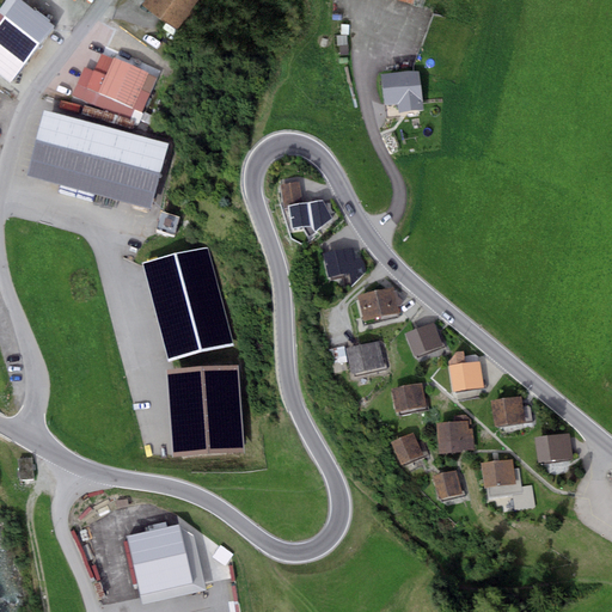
[(146,0),(145,4),(177,26),(195,0),(146,0)]
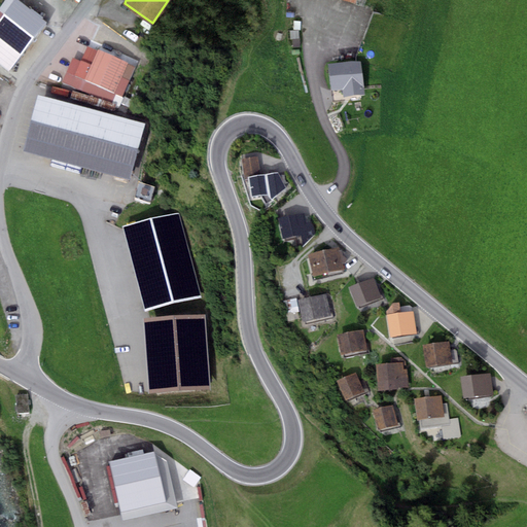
[(46,25),(18,1),(0,23),(0,66),(8,72),(46,25)]
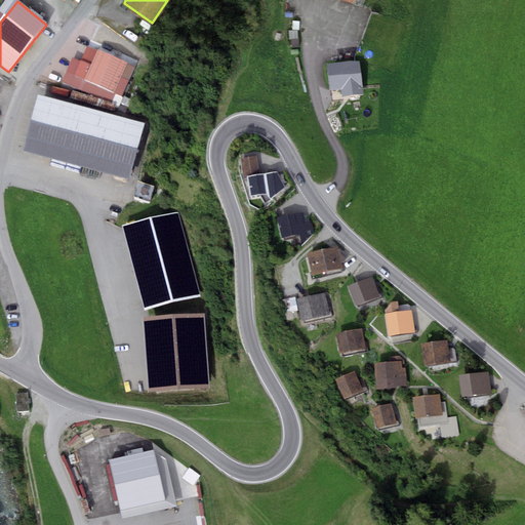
[(135,71),(88,49),(77,75),(69,72),(63,83),(112,106),(115,97),(122,101),(135,71)]
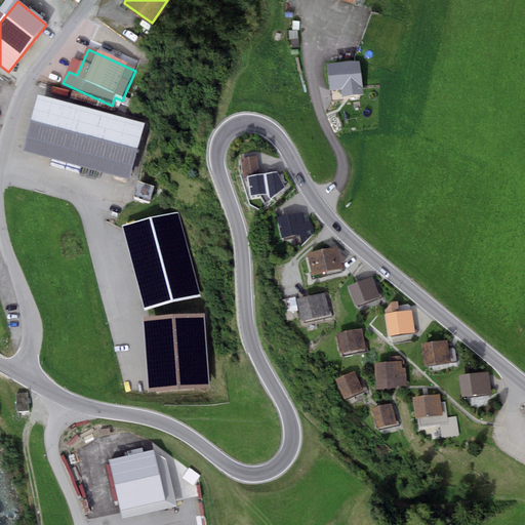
[(359,66),(327,70),(331,104),(364,98),(359,66)]
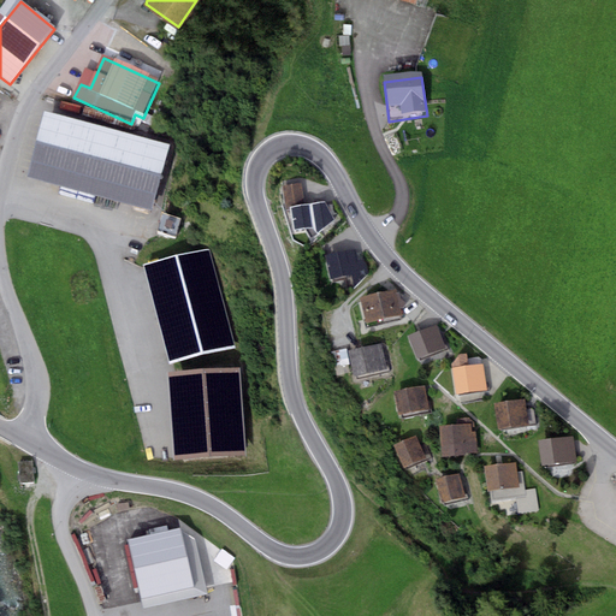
[(169,152),(47,119),(30,183),(150,217),(169,152)]
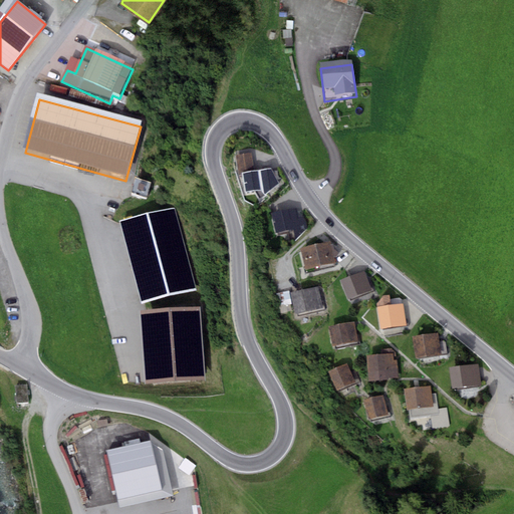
[(242,173),(254,171),(251,153),(235,156),(238,174),(242,173)]
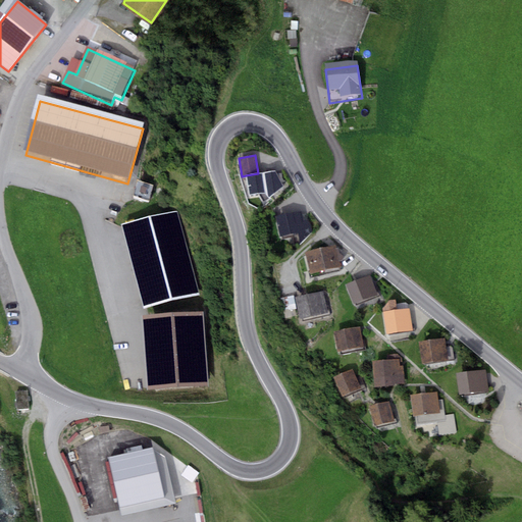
[(258,173),(246,175),(249,196),(271,193),(272,198),(280,195),(276,175),(268,174),(268,172),(258,173)]
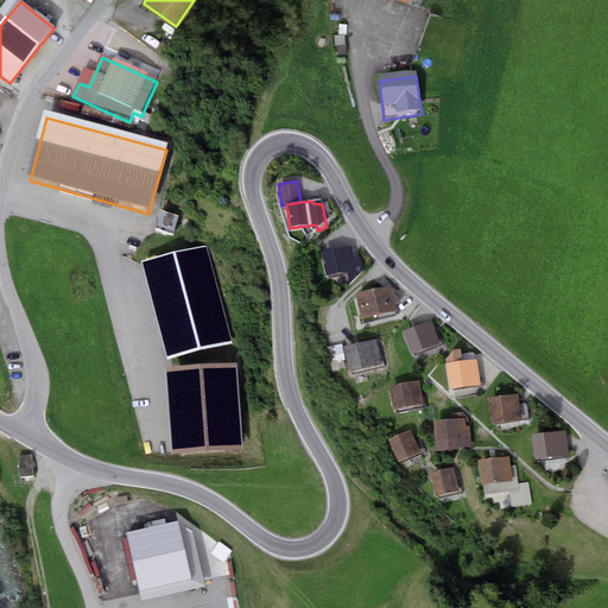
[(160,219),(157,235),(175,239),(178,222),(160,219)]
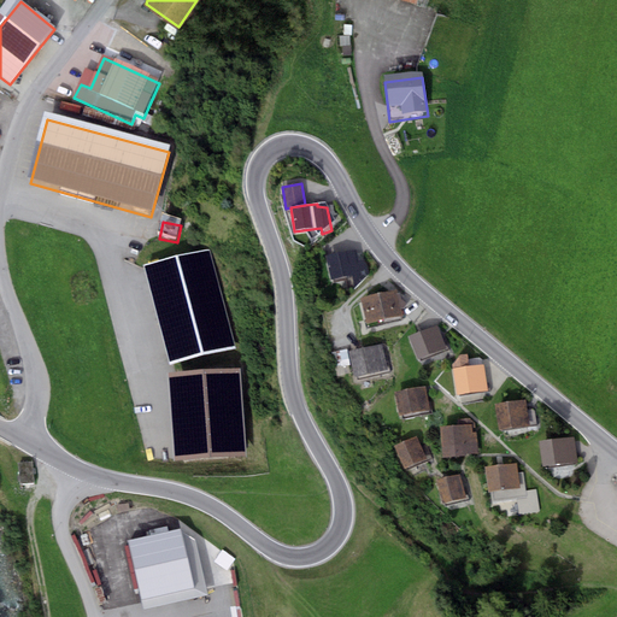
[(205,251),(145,268),(171,365),(231,350),(205,251)]
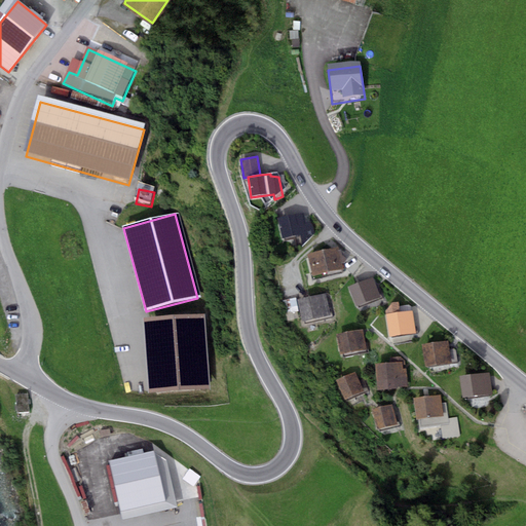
[(303,214),(277,219),(282,237),(300,233),(302,246),(314,234),(311,221),(305,222),(303,214)]
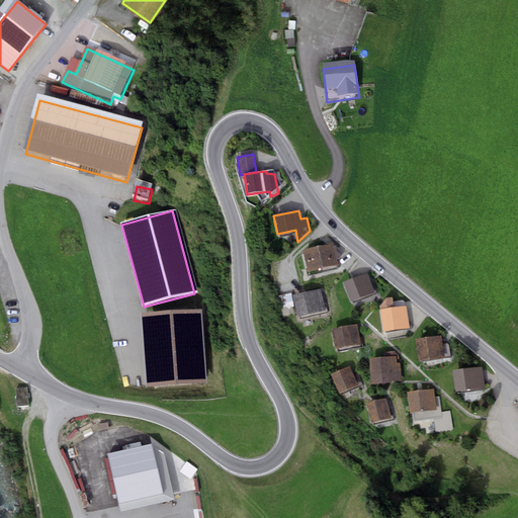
[(333,244),(303,250),(308,272),(338,266),(337,259),(339,258),(342,255),(340,254),(341,253),(336,250),(335,247),(333,247),(333,244)]
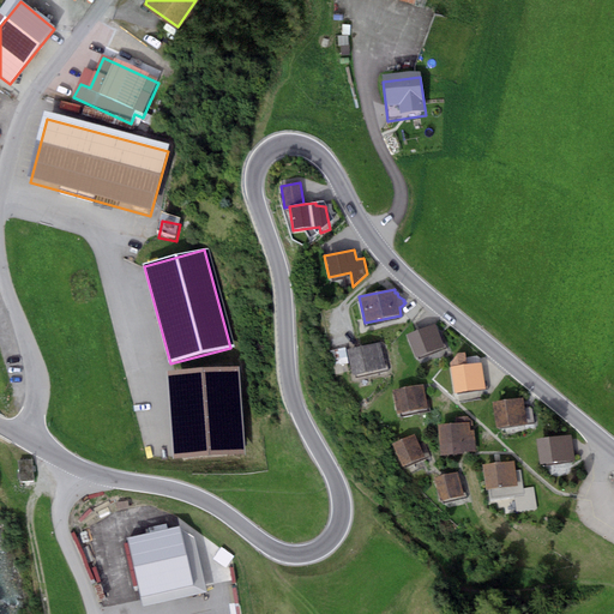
[(435,324),(407,335),(415,357),(444,347),(435,324)]
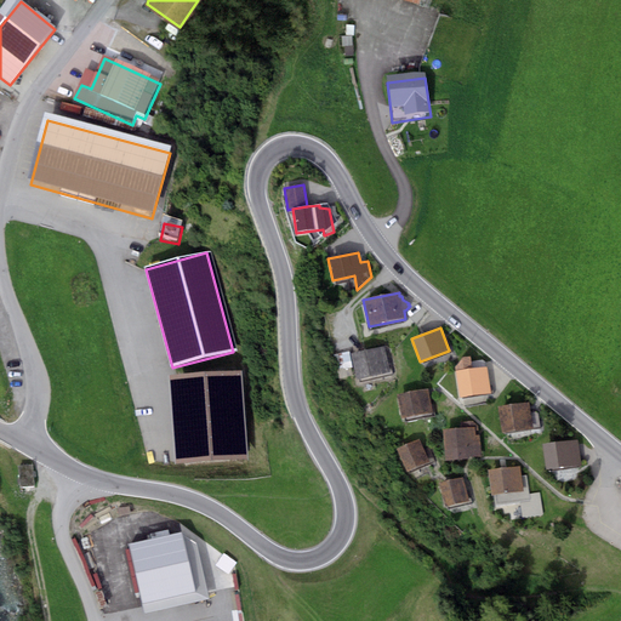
[(385,346),(352,353),(358,381),(391,374),(385,346)]
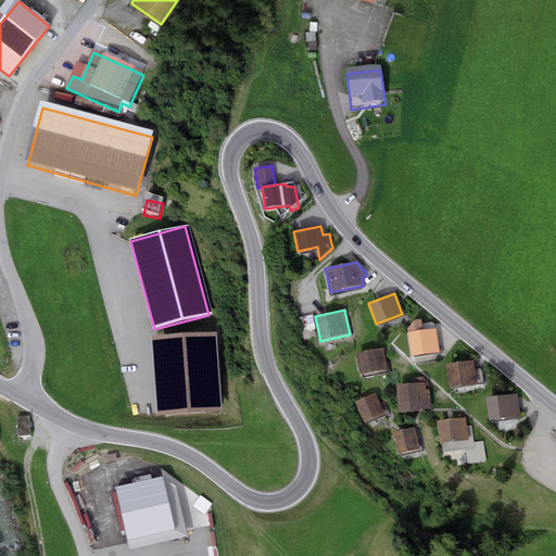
[(312,315),(300,317),(302,328),(308,330),(316,329),(312,315)]
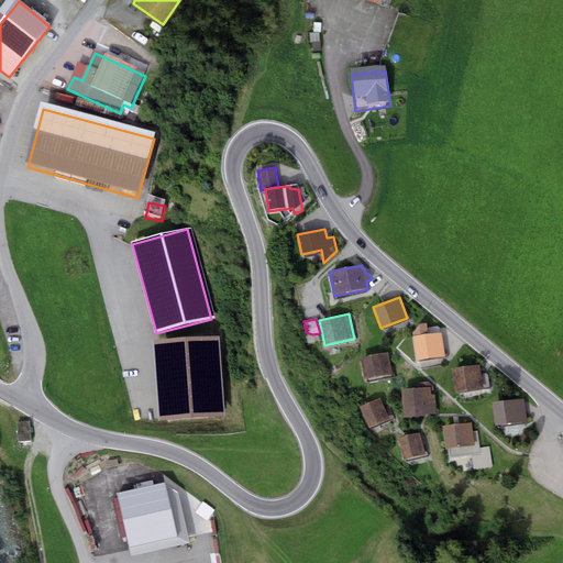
[(420,323),(412,333),(417,361),(444,356),(441,331),(440,331),(428,332),(428,327),(427,322),(420,323)]
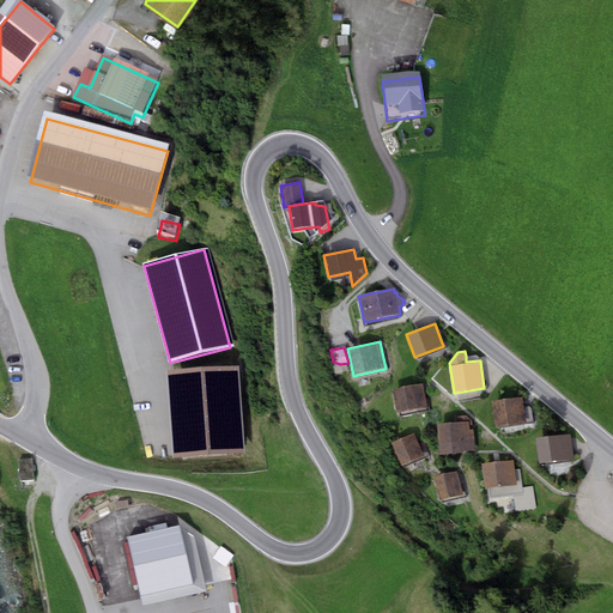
[(237,365),(168,370),(174,453),(243,447),(237,365)]
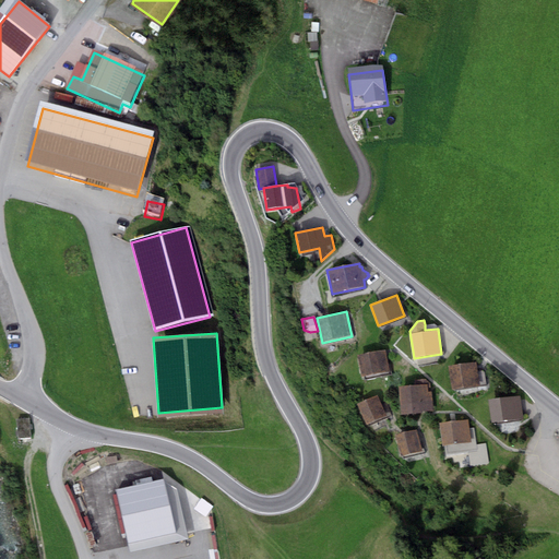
[(385,349),(358,356),(363,377),(391,371),(385,349)]
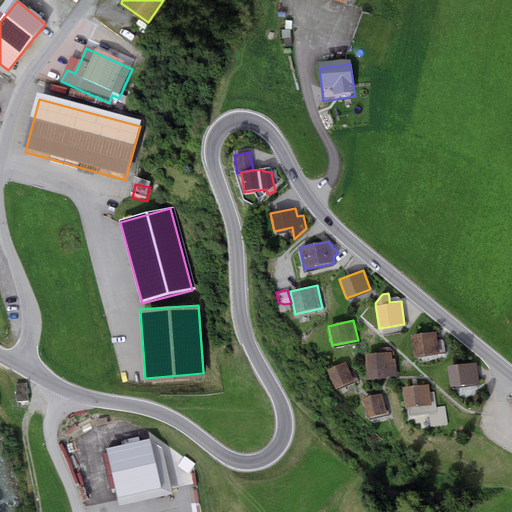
[(436,332),(411,335),(414,356),(439,353),(436,332)]
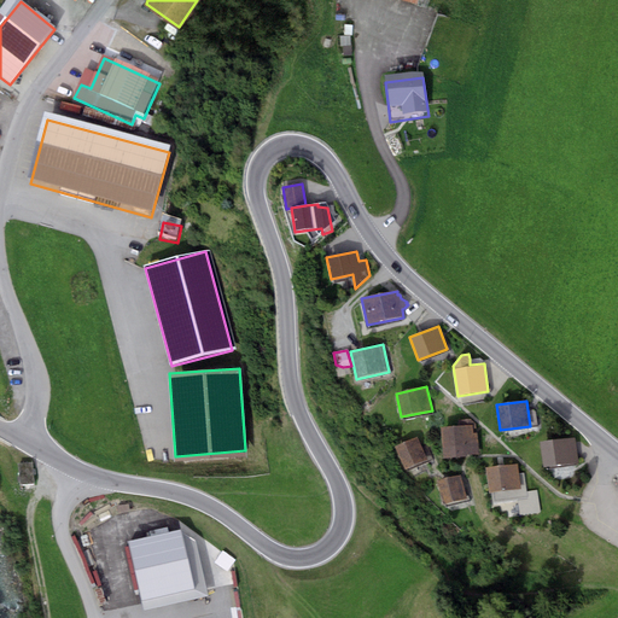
[(459,426),(442,427),(444,458),(479,455),(477,425),(471,419),(459,420),(459,426)]
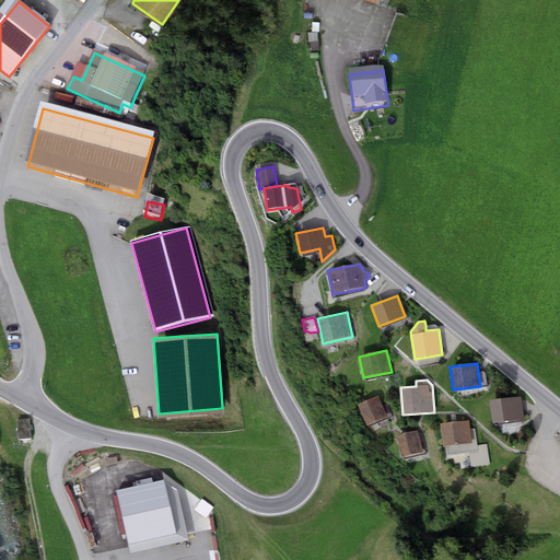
[(377,397),(358,405),(366,427),(386,419),(377,397)]
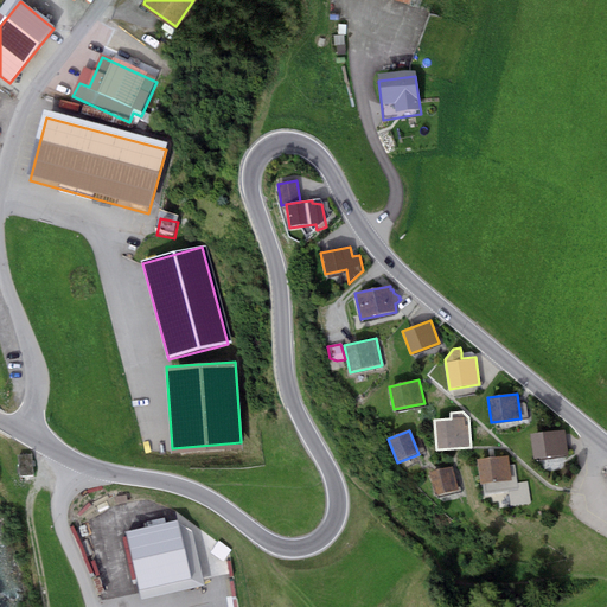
[(566,430),(531,434),(534,459),(568,455),(566,430)]
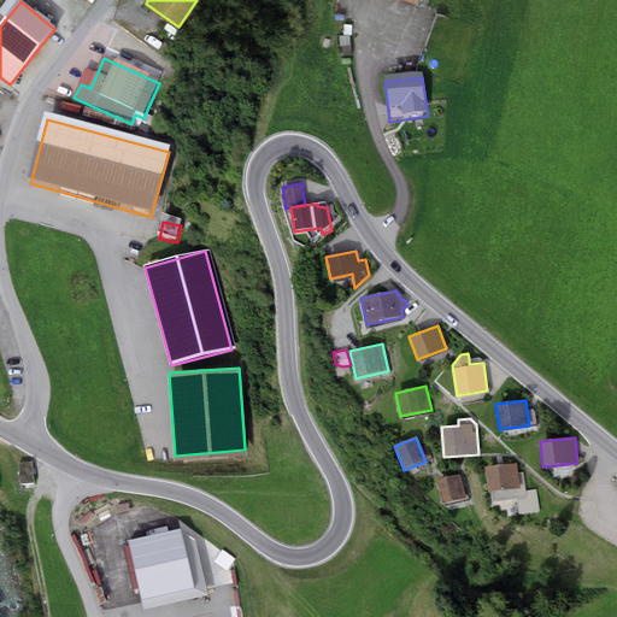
[(31,462),(19,463),(22,485),(34,483),(31,462)]
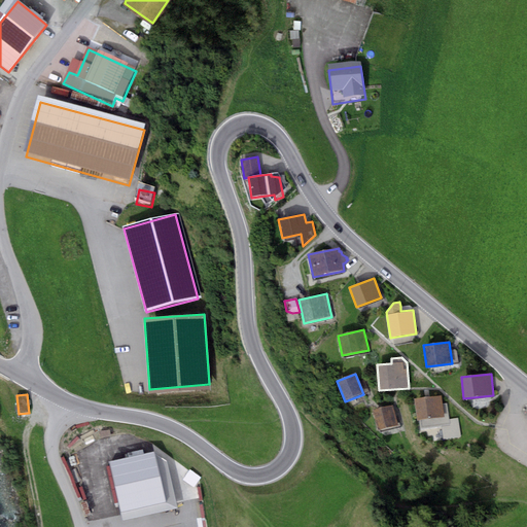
[(441,396),(415,399),(418,419),(420,419),(422,428),(442,425),(443,440),(461,437),(459,417),(450,418),(448,402),(442,403),(441,396)]
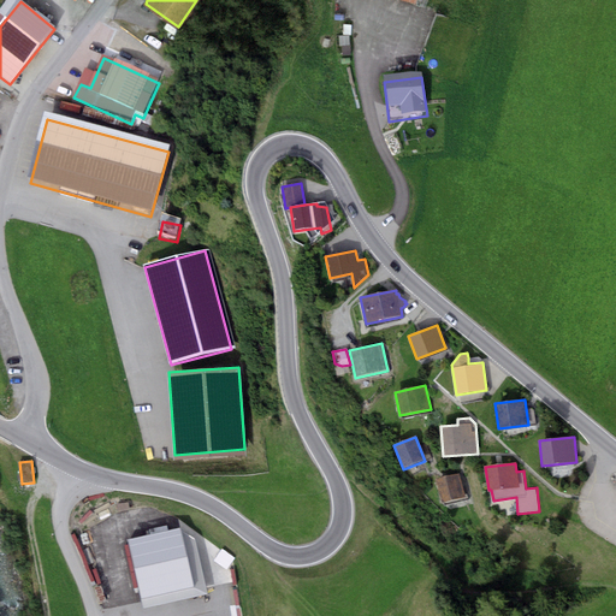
[(460,473),(436,480),(442,504),(467,498),(460,473)]
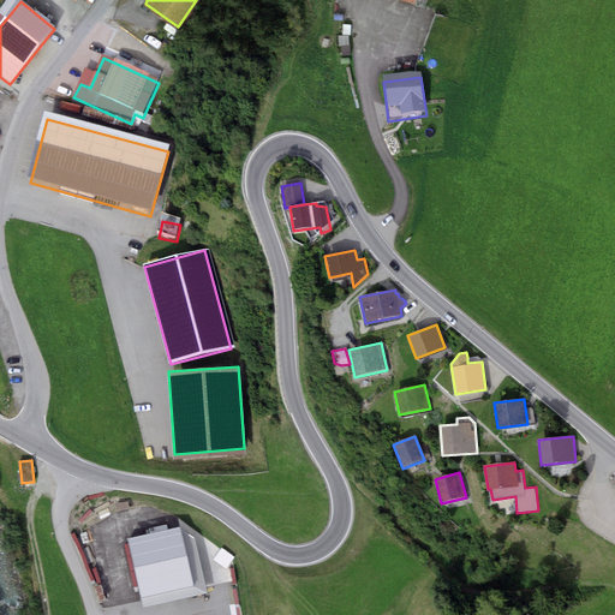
[(180,529),(129,539),(141,597),(192,586),(180,529)]
